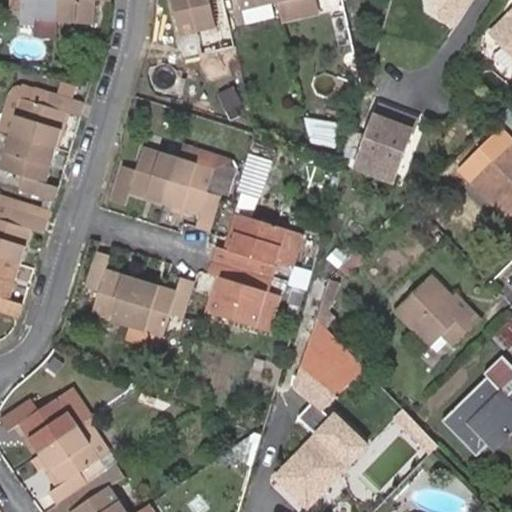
[(9,0),(8,15),(21,16),(22,0),(9,0)]
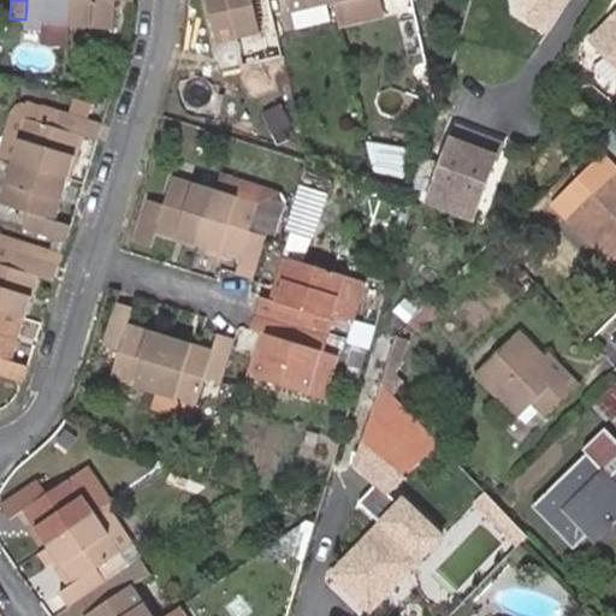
[(27,0),(25,19),(69,24),(70,0),(27,0)]
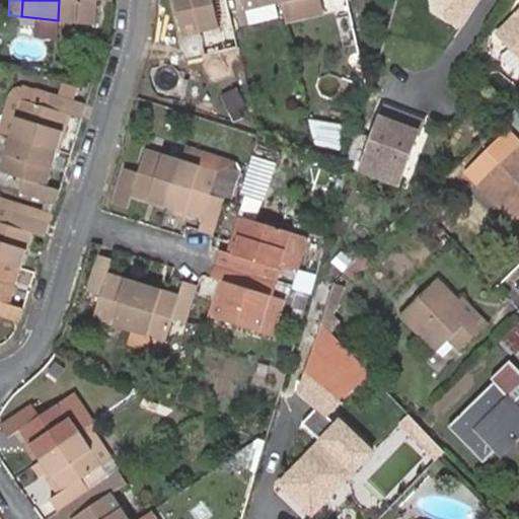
[(99,0),(106,0),(110,0),(59,0),(58,20),(98,24),(99,0)]
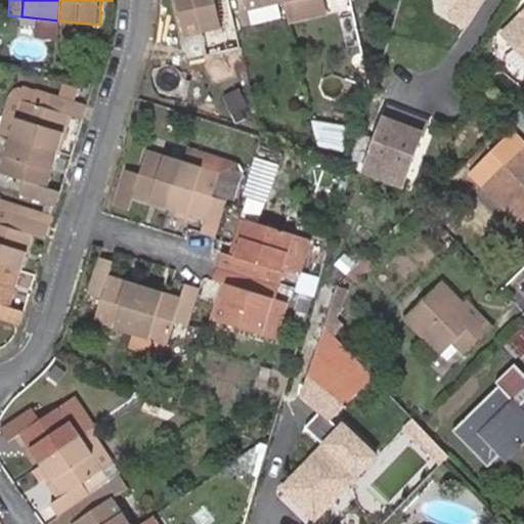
[(175,0),(184,37),(185,43),(204,39),(207,56),(242,48),(230,0),(175,0)]
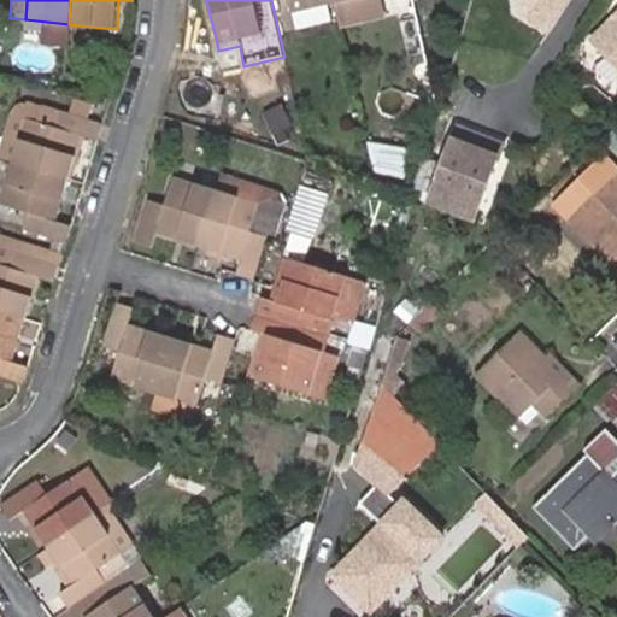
[(287,0),(291,13),(333,4),(331,0),(287,0)]
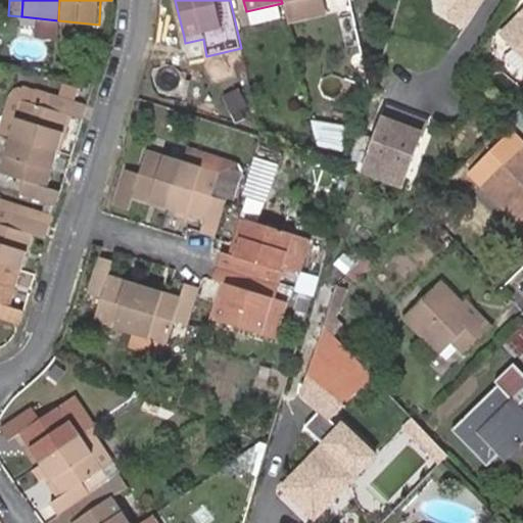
[(324,12),(321,0),(293,0),(282,3),(286,20),(324,12)]
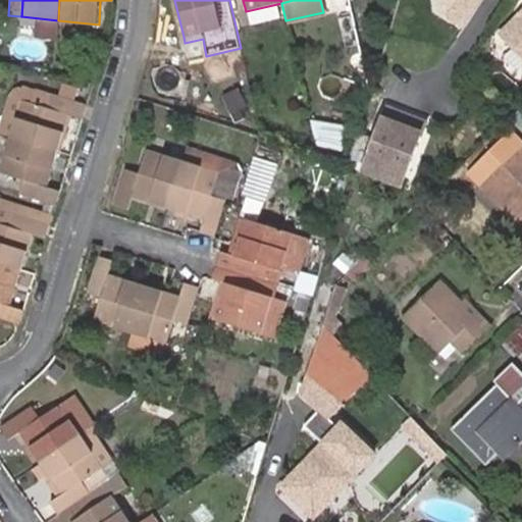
[(480,0),(438,0),(440,11),(449,10),(450,16),(463,25),(480,0)]
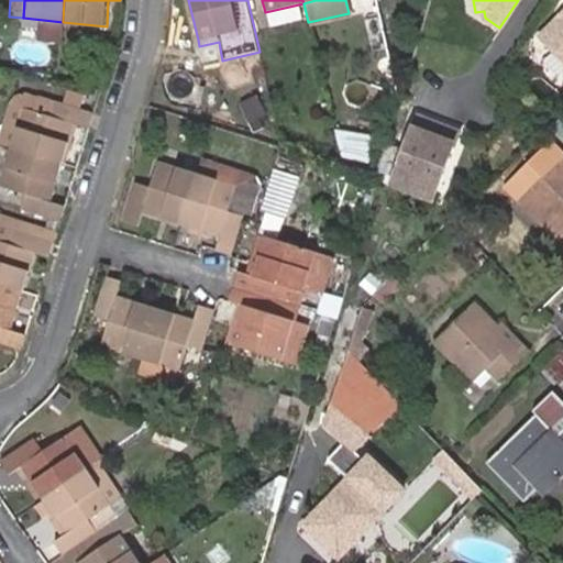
[(308,22),(304,3),(265,12),(271,31),(308,22)]
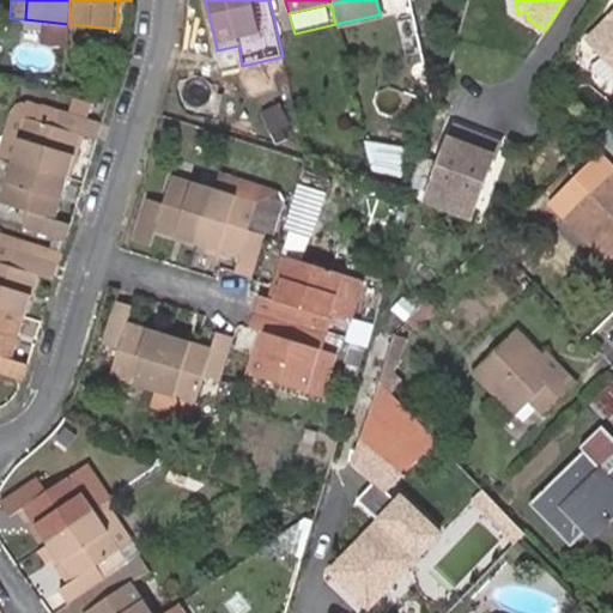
[(612,12),(586,40),(612,68),(612,12)]
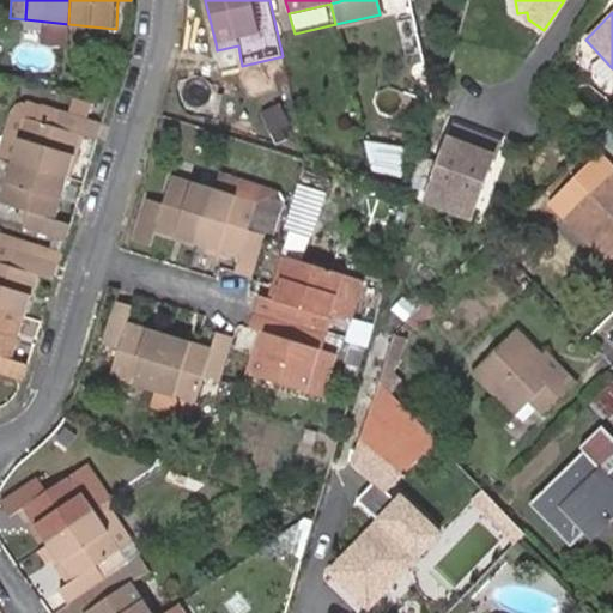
[(68,24),(25,19),(24,29),(41,30),(40,43),(66,46),(68,24)]
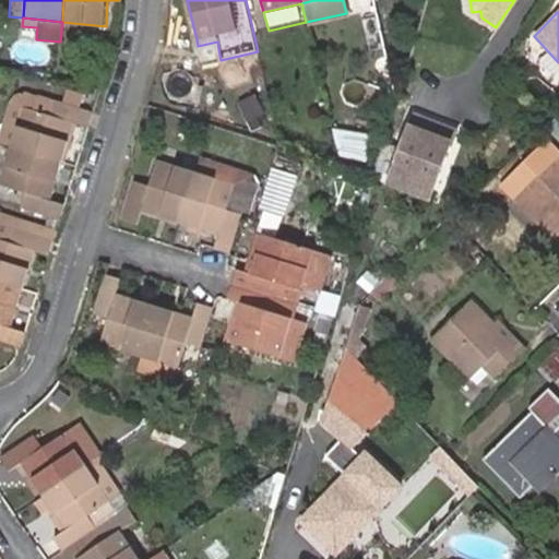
[(78,107),(83,93),(66,87),(61,102),(78,107)]
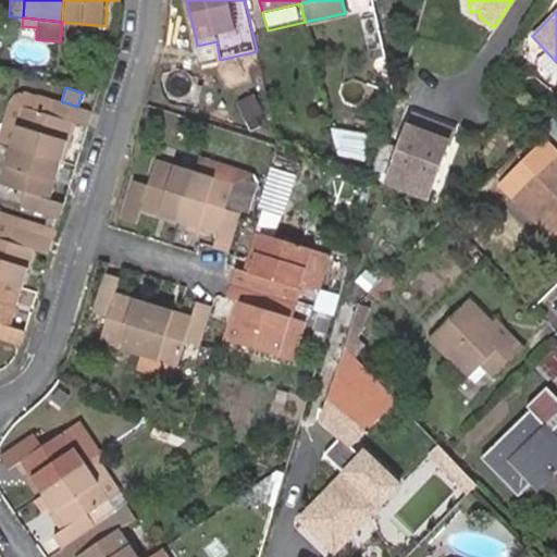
[(0,131),(0,140),(10,145),(22,104),(34,109),(47,113),(52,98),(39,94),(27,90),(16,94),(9,101),(0,131)]
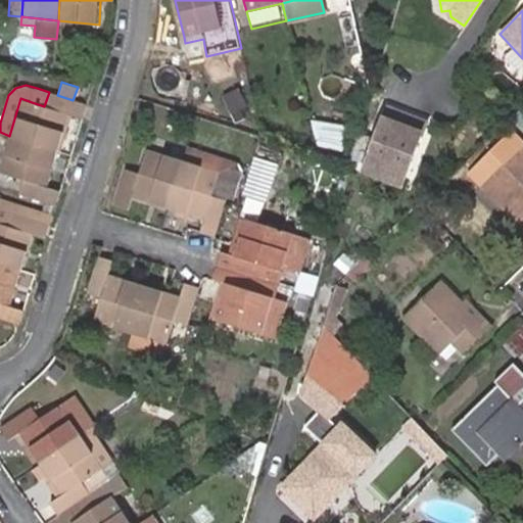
[(233,120),(248,111),(235,87),(220,94),(233,120)]
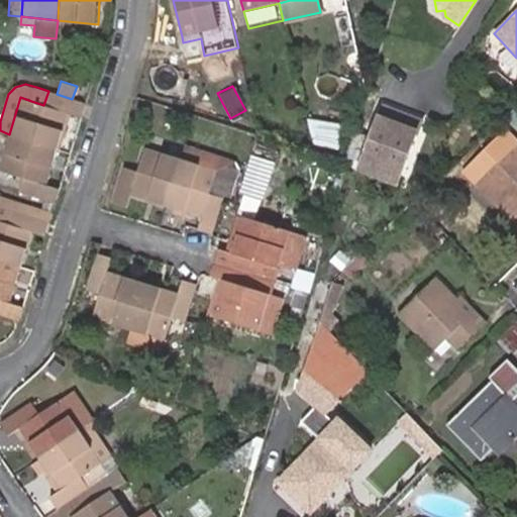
[(57,94),(48,91),(43,105),(31,101),(20,97),(9,134),(56,148),(67,113),(81,117),(85,104),(72,99),(57,94)]
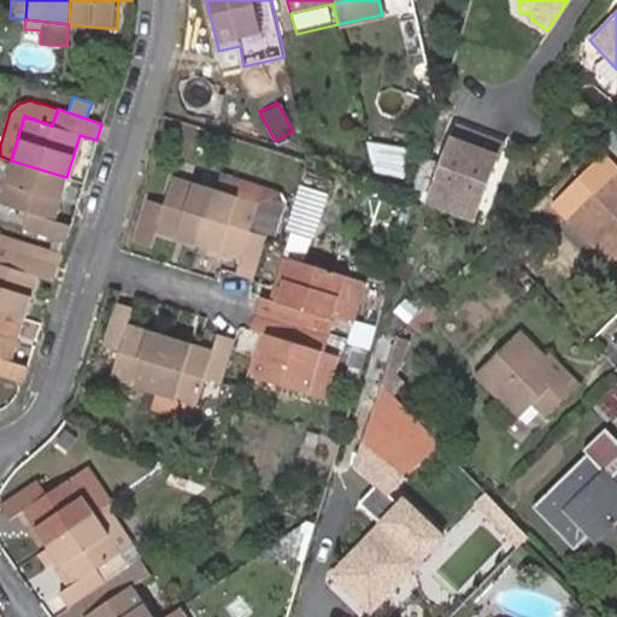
[(459,128),(434,192),(477,209),(503,146),(499,145),(469,133),(459,128)]
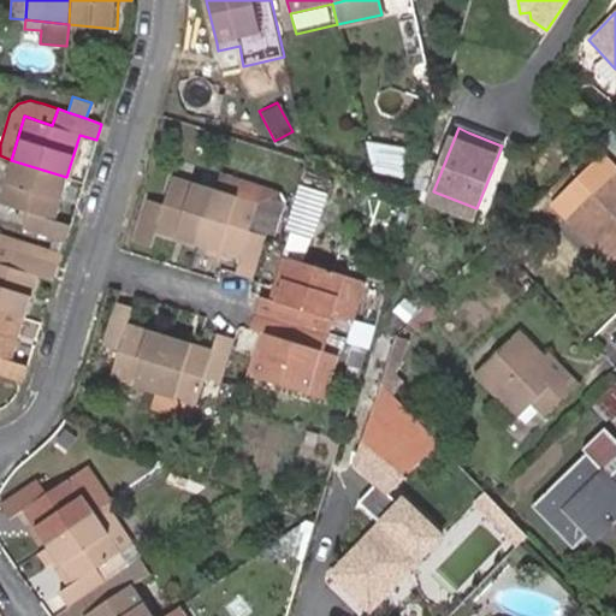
[(66,177),(11,160),(0,194),(0,203),(25,213),(22,226),(21,229),(64,243),(70,226),(53,220),(66,177)]
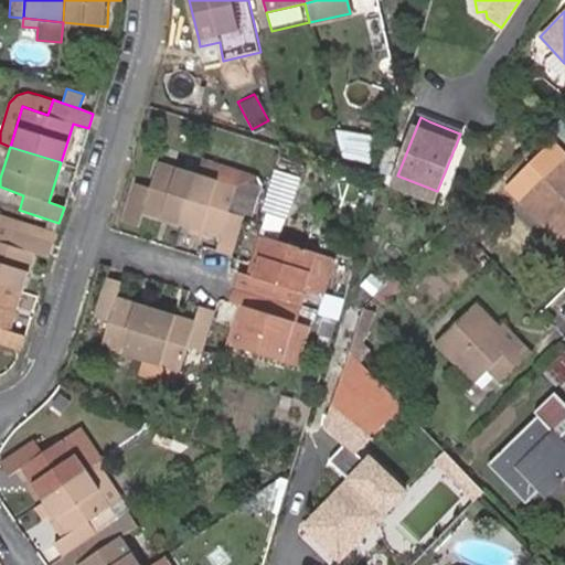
[(228,253),(242,215),(255,176),(201,158),(196,173),(181,224),(220,235),(217,244),(215,249),(228,253)]
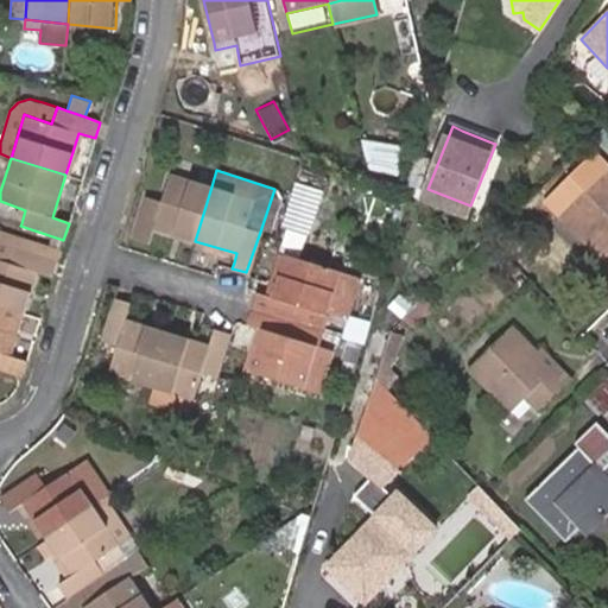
[(195,241),(211,187),(170,175),(162,202),(145,196),(131,239),(150,244),(154,228),(195,241)]
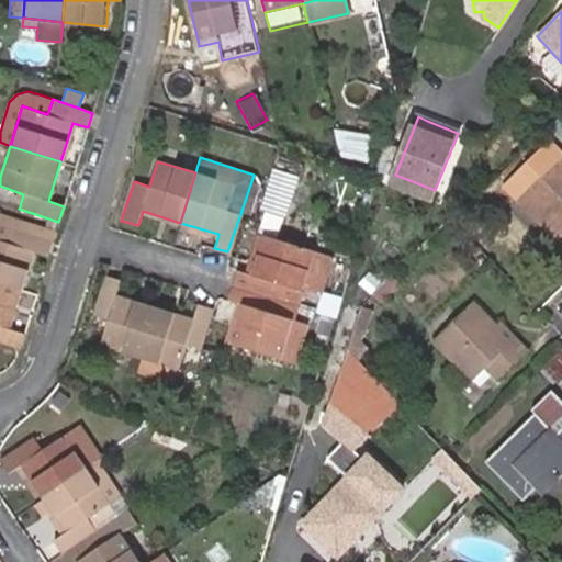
[(561,166),(558,163),(520,198),(559,236),(561,233),(561,166)]
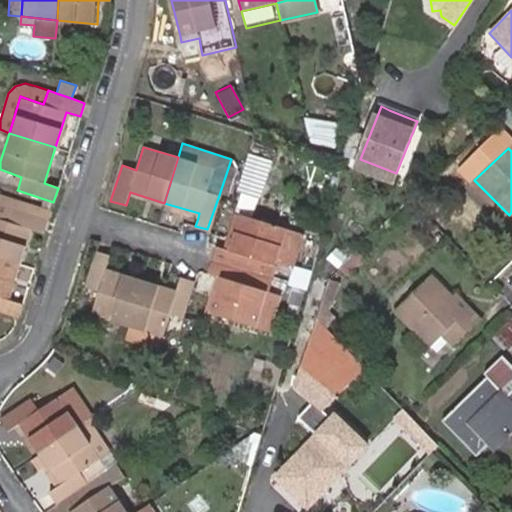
[(396,173),(360,159),(356,168),(392,183),(396,173)]
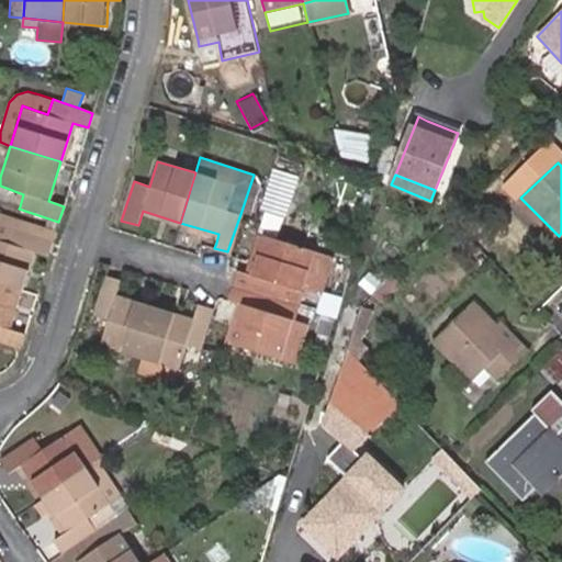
[(23,194),(0,186),(0,198),(20,206),(23,194)]
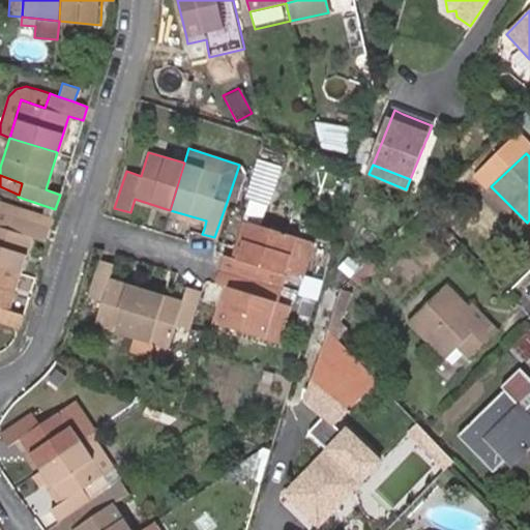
[(0,200),(0,210),(50,226),(53,216),(0,200)]
